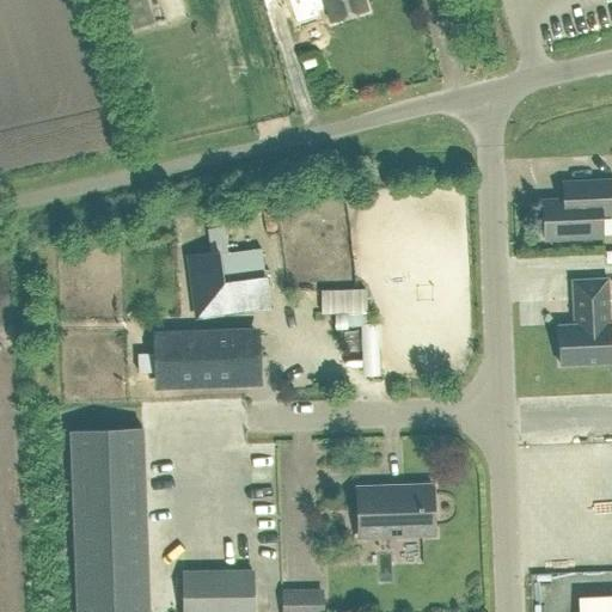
[(132,0),(141,22),(158,14),(151,0),(132,0)]
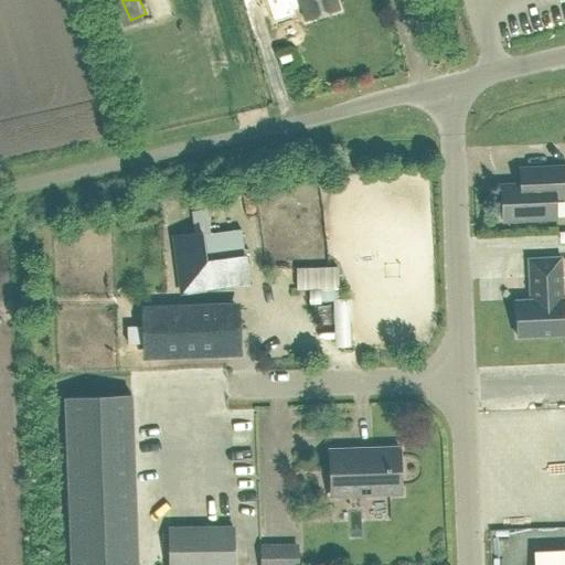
[(299,0),(307,21),(339,11),(334,0),(299,0)]
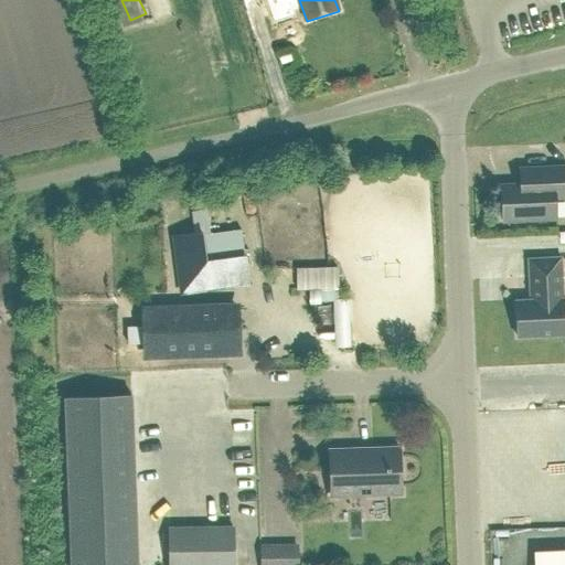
[(281,64),(291,61),(290,54),(279,57),(281,64)]
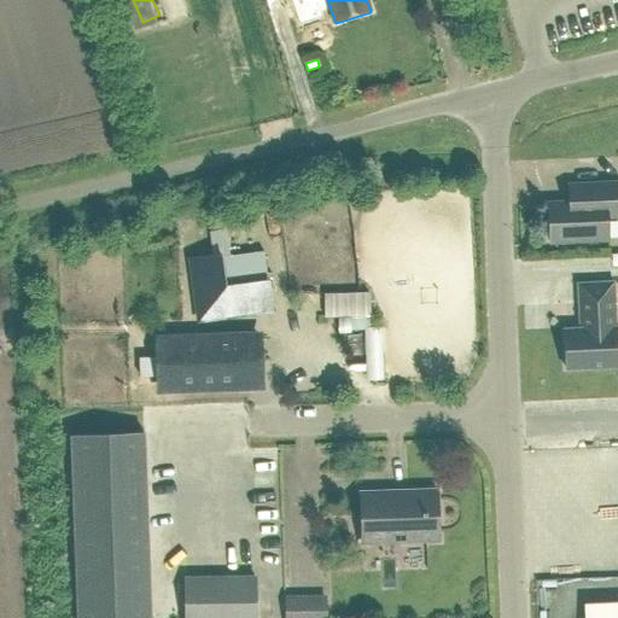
[(607,217),(617,216),(617,181),(567,185),(569,202),(548,203),(551,243),(608,240),(607,217)]
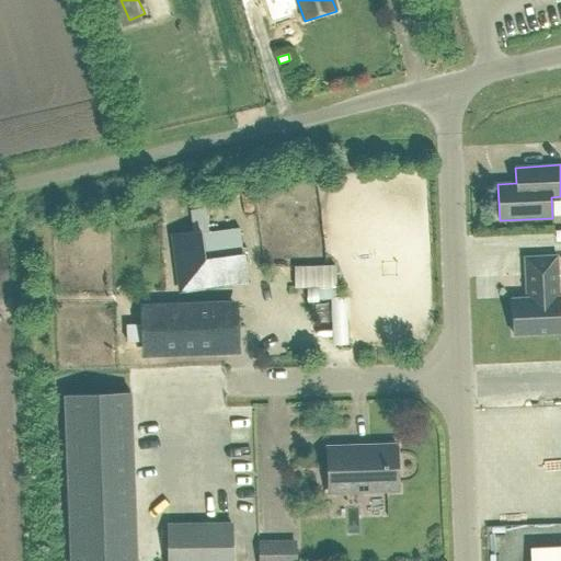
[(196,220),(220,217),(218,202),(194,205),(196,220)]
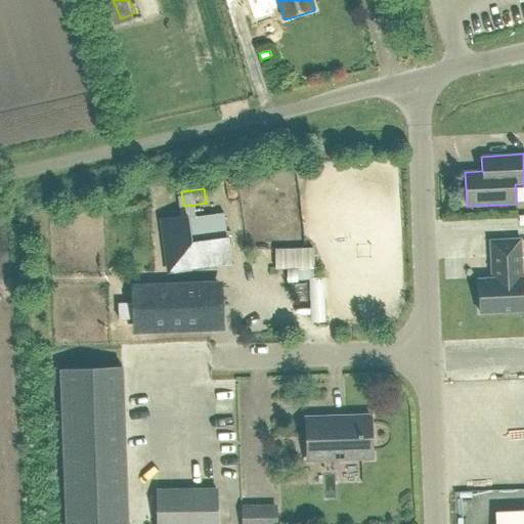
[(224,213),(189,218),(192,241),(227,236),(224,213)]
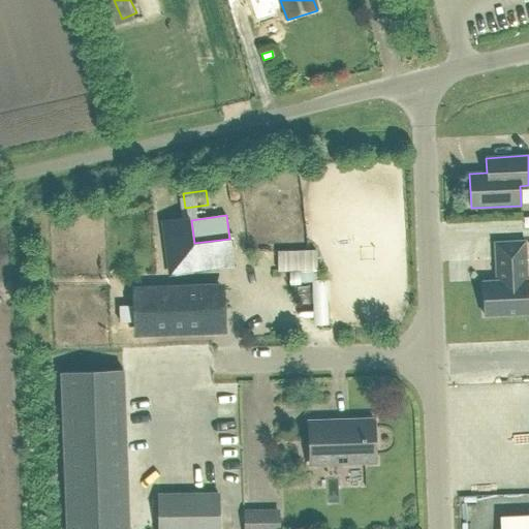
[(484,316),(528,313),(528,299),(528,281),(526,281),(525,243),(495,244),(496,282),(483,282),(484,316)]
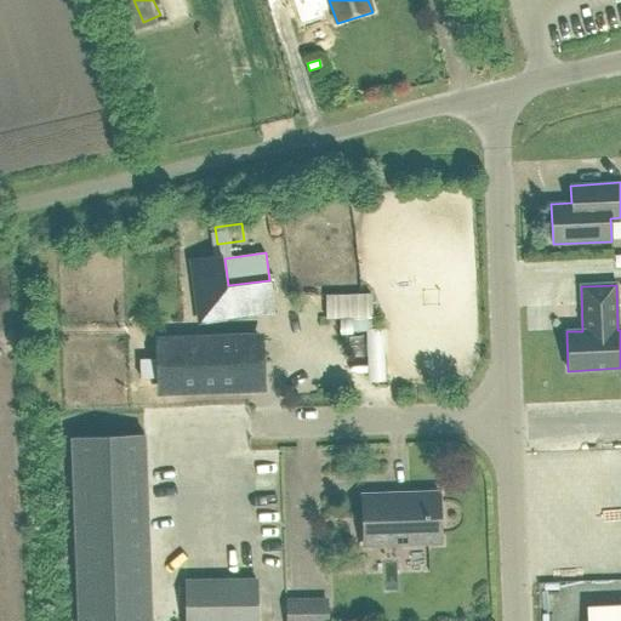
[(360,317),(374,317),(374,286),(330,286),(330,312),(359,311),(360,317)]
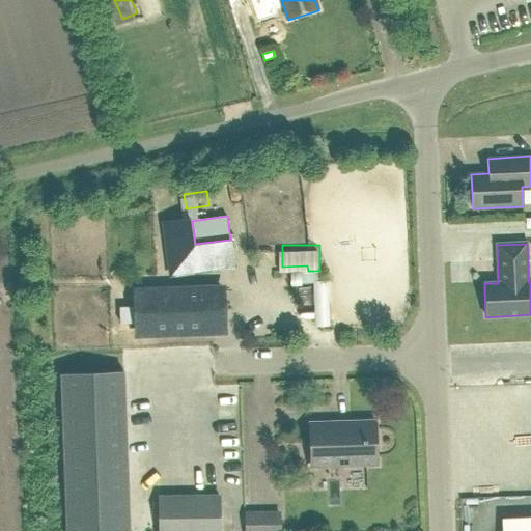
[(331,273),(320,274),(323,319),(332,318),(331,273)]
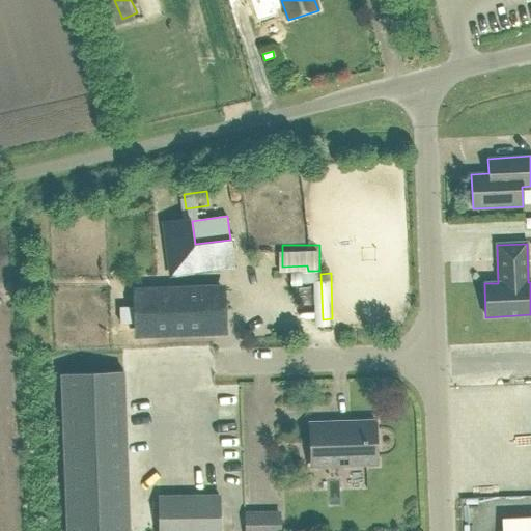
[(136,294),(138,336),(222,333),(220,286),(176,287),(176,291),(136,294)]
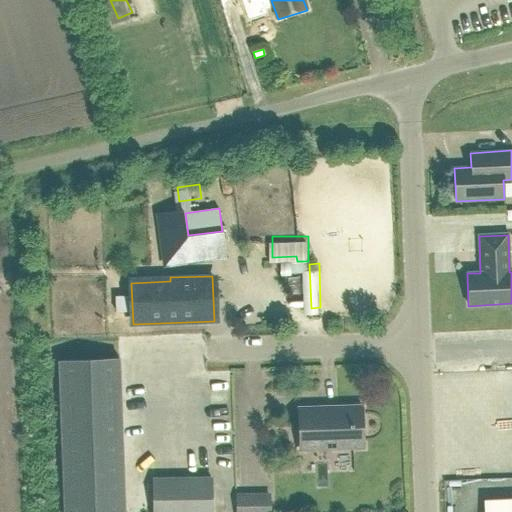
[(63,511),(123,511),(118,360),(58,362),(63,511)]
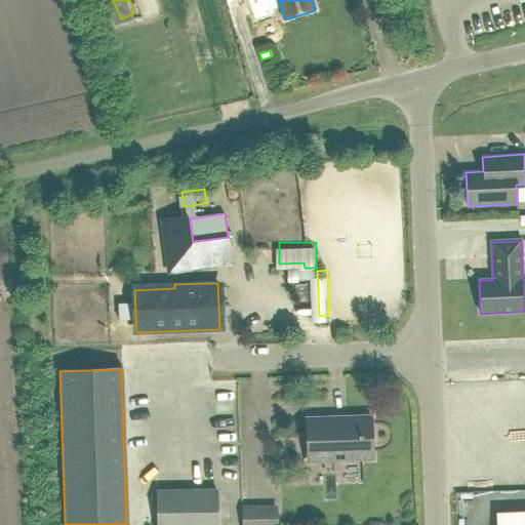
[(308,461),(372,459),(371,416),(306,418),(308,461)]
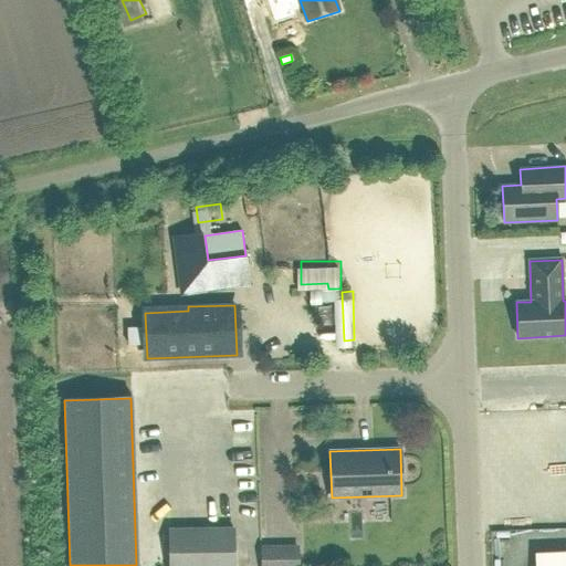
[(240,474),(260,471),(257,458),(238,462),(240,474)]
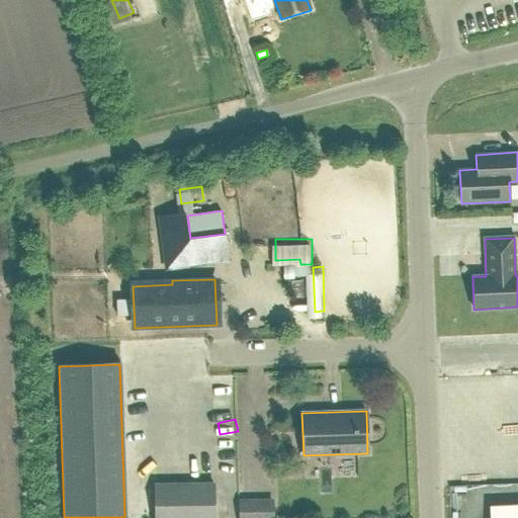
[(155,517),(214,517),(214,484),(155,485),(155,517)]
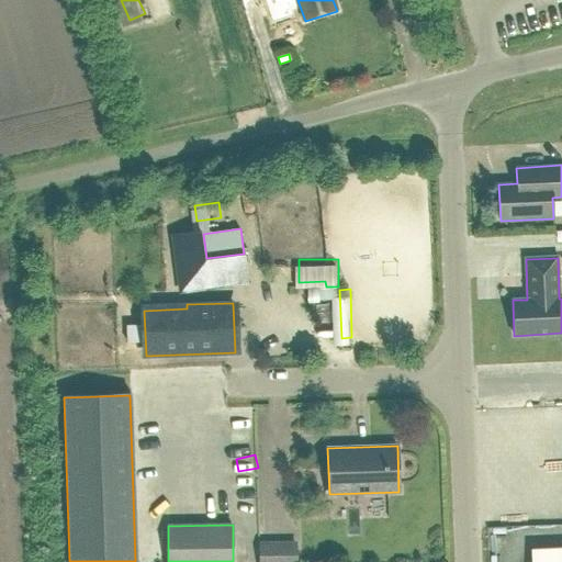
[(262,543),(261,561),(302,561),(303,544),(262,543)]
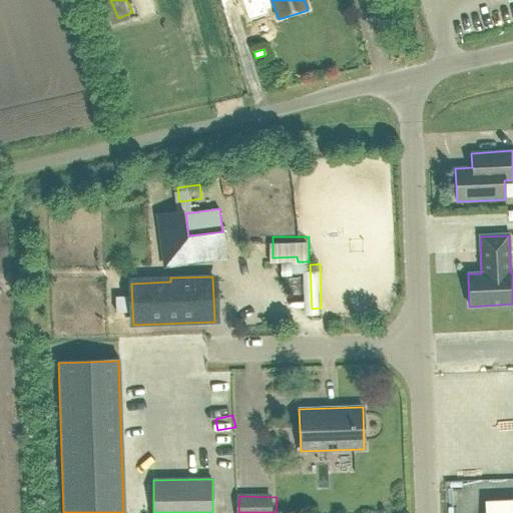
[(512,512),(512,500),(486,502),(486,512),(512,512)]
